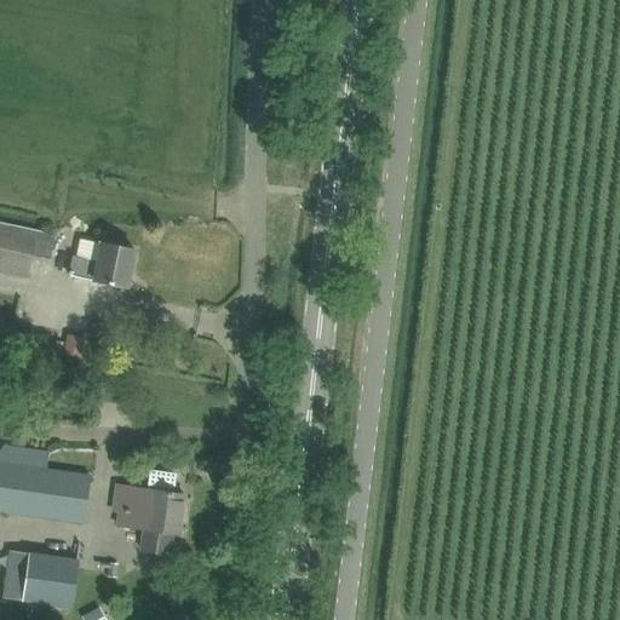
[(49,262),(53,237),(0,225),(0,270),(28,276),(32,258),(49,262)]
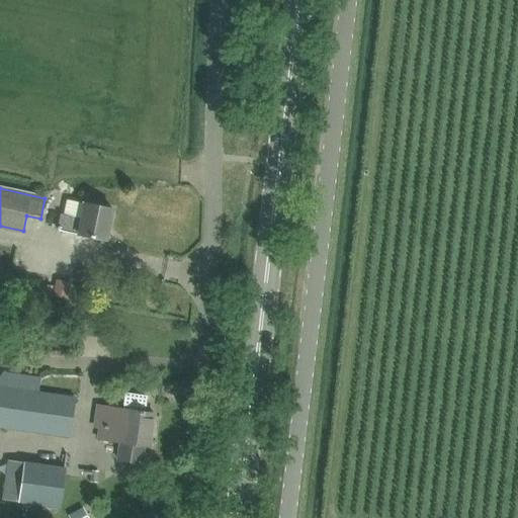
[(105,240),(112,208),(66,199),(63,214),(61,213),(57,230),(105,240)]
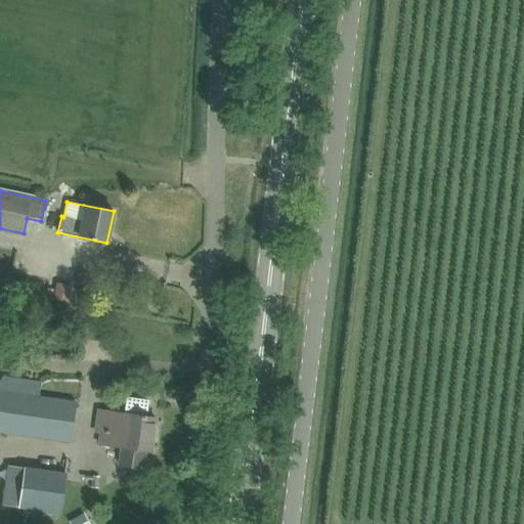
[(57,286),(54,299),(69,301),(72,288),(57,286)]
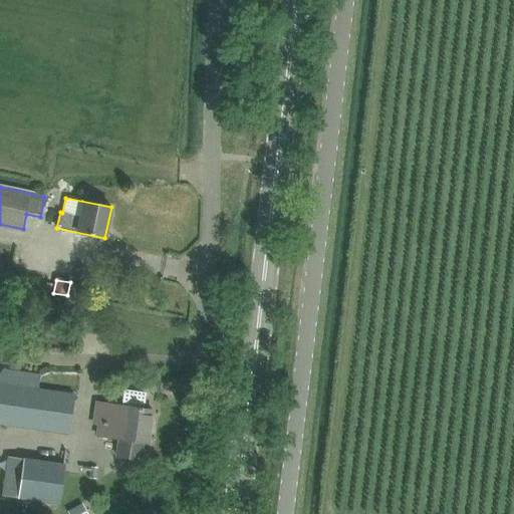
[(0,371),(0,424),(68,434),(74,394),(37,389),(40,374),(2,368),(0,371)]
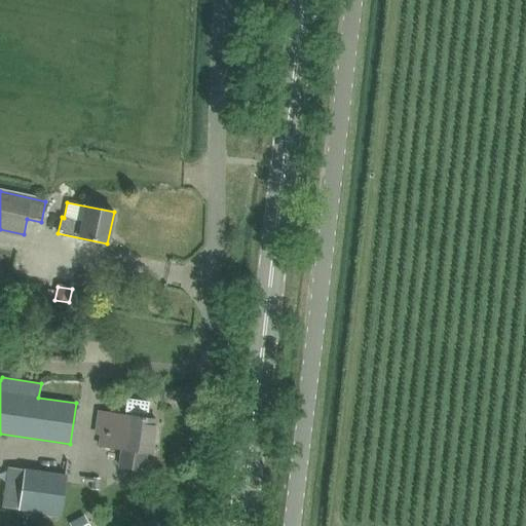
[(101,434),(100,445),(122,448),(119,466),(145,471),(148,451),(152,452),(156,420),(146,419),(148,403),(127,400),(126,416),(99,412),(96,433),(101,434)]
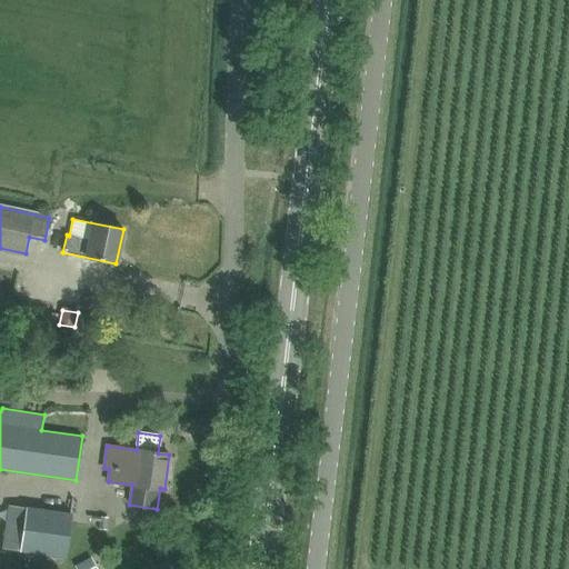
[(27,507),(20,551),(65,558),(71,513),(27,507)]
